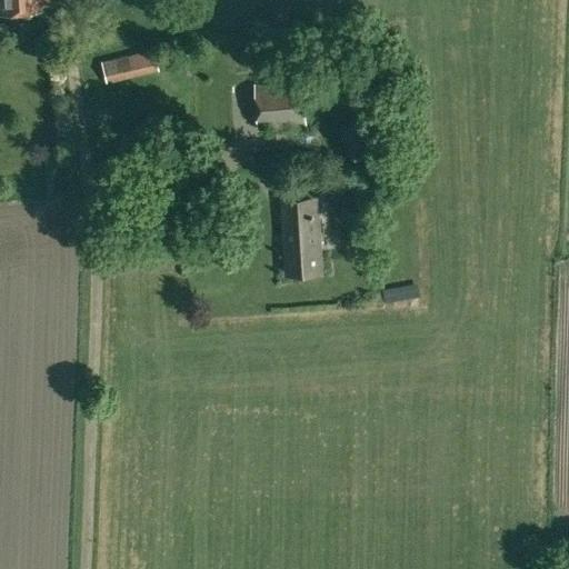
[(0,0),(0,12),(39,10),(38,0),(0,0)]
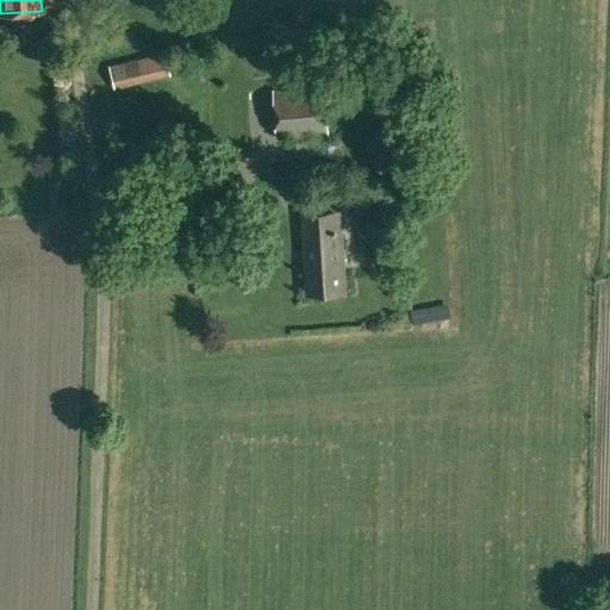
[(184,53),(186,62),(206,57),(204,47),(184,53)]
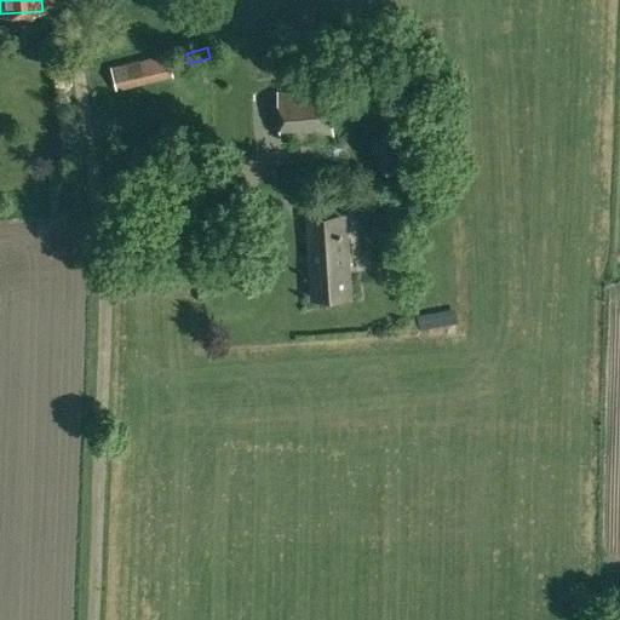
[(109,67),(115,90),(172,76),(166,53),(109,67)]
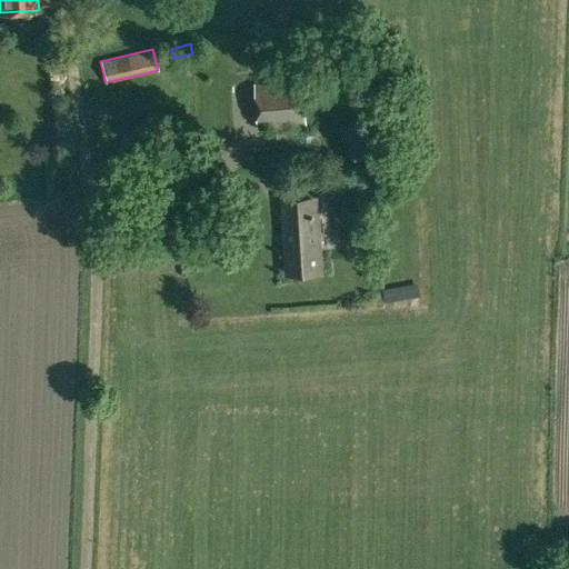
[(255,83),(258,130),(307,127),(302,79),(255,83)]
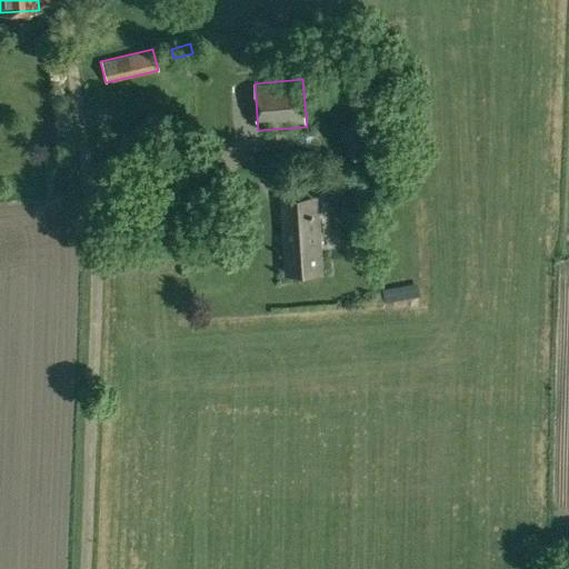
[(380,156),(368,157),(368,170),(380,170),(380,156)]
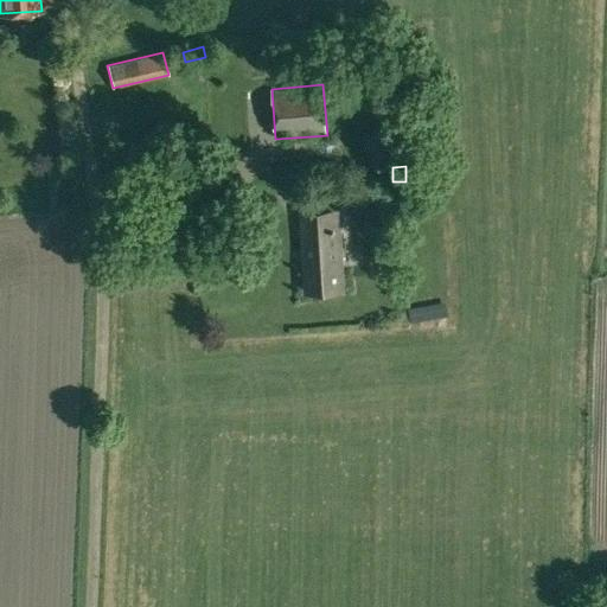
[(304,268),(305,294),(344,291),(343,266),(339,209),(300,211),(304,268)]
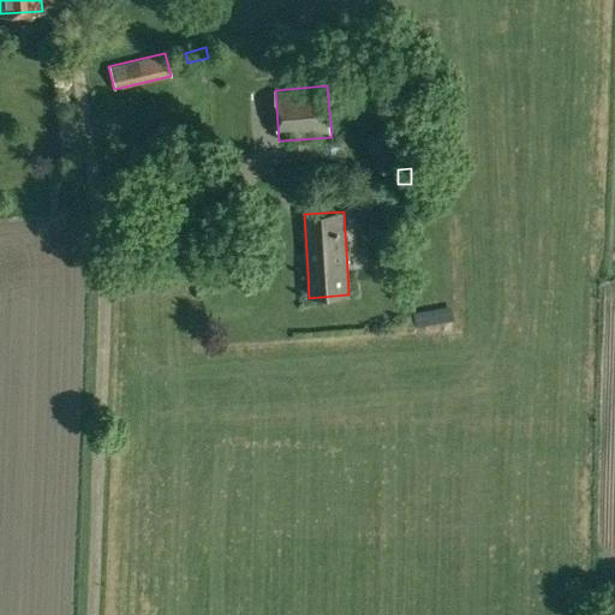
All buildings are outlined.
